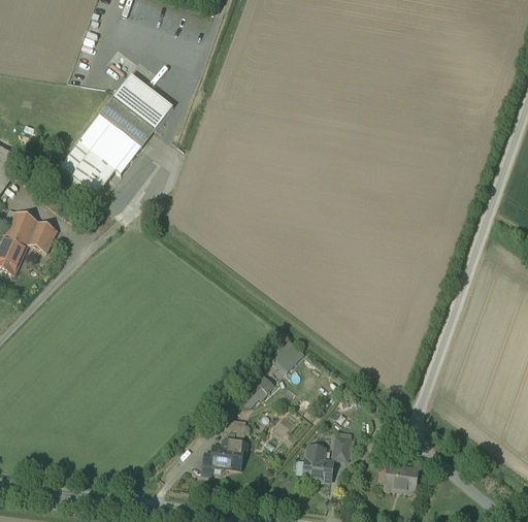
[(173,105),(131,72),(113,95),(156,128),(173,105)]
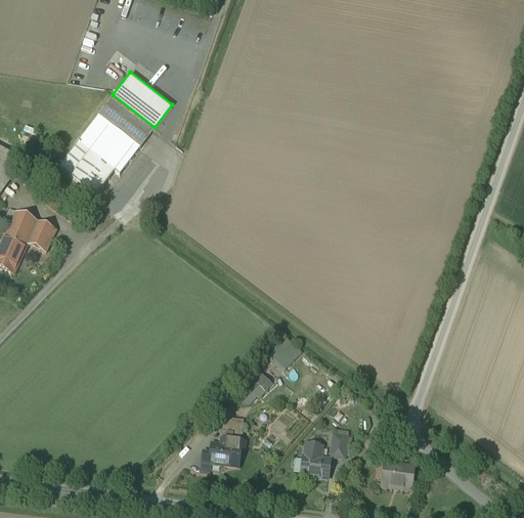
[(113,94),(59,164),(96,191),(115,168),(120,171),(155,127),(113,94)]
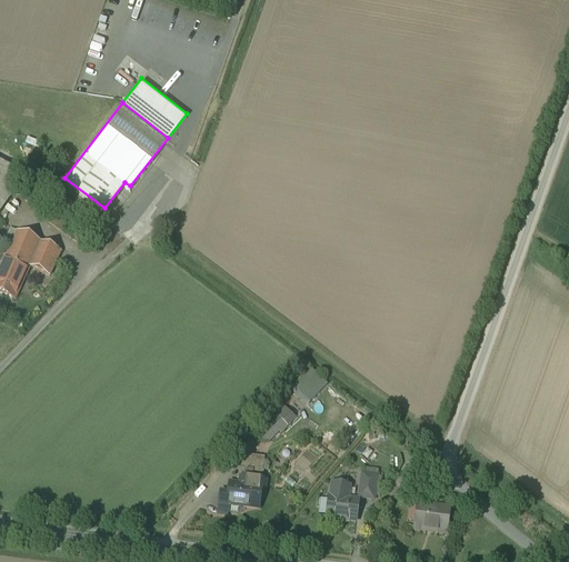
[(0,204),(23,173),(2,158),(0,160),(0,204)]
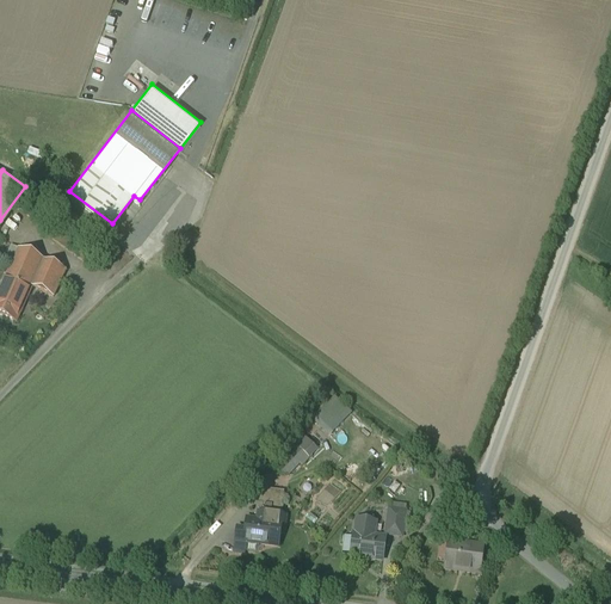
[(84,229),(65,215),(53,234),(85,256),(90,247),(78,239),(84,229)]
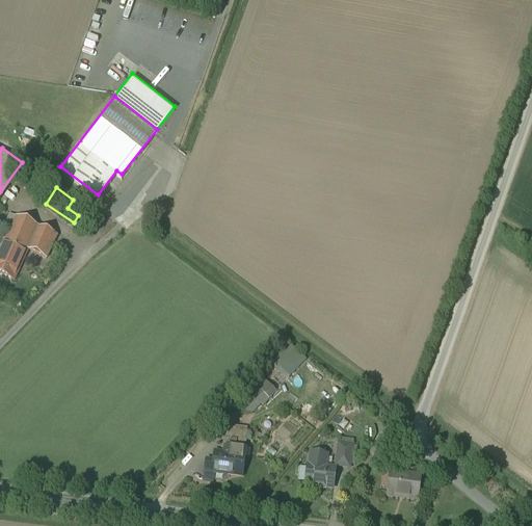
[(57,230),(17,211),(6,233),(29,242),(28,244),(47,254),(57,230)]
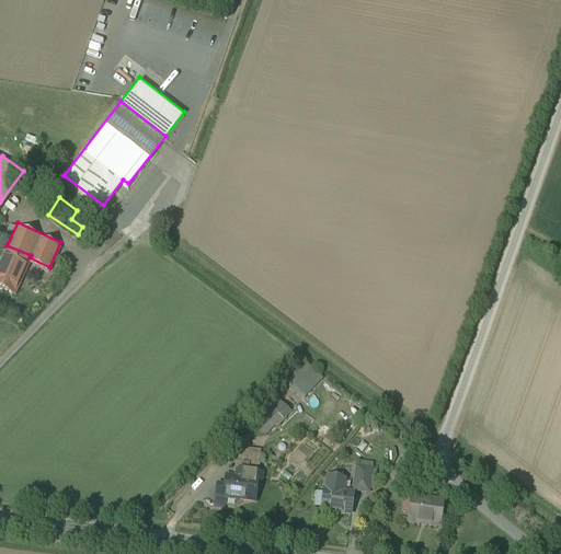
[(31,255),(7,245),(0,261),(0,281),(15,289),(30,257),(31,255)]
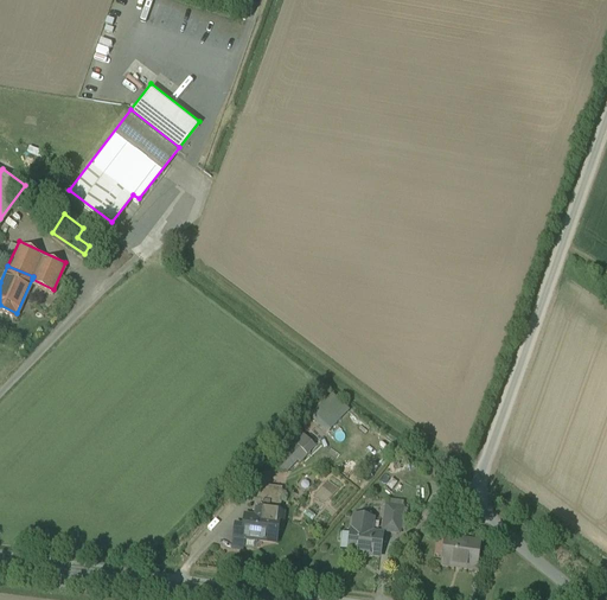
[(308,425),(274,460),(283,468),(298,454),(300,455),(319,435),(308,425)]
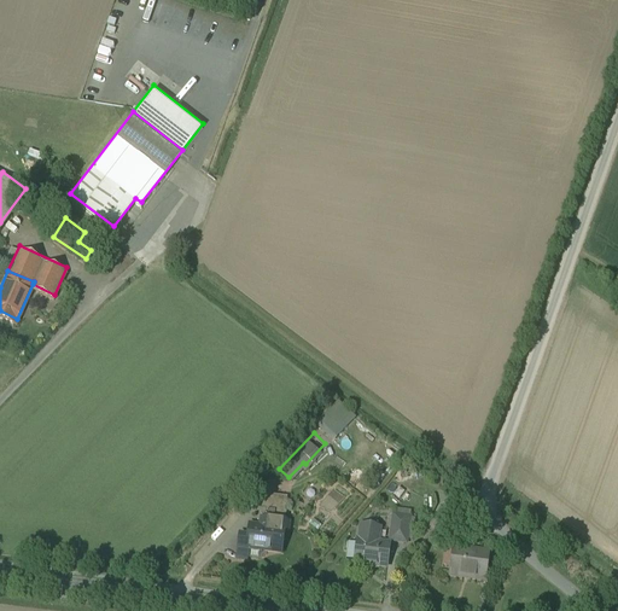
[(354,460),(349,455),(344,460),(349,465),(354,460)]
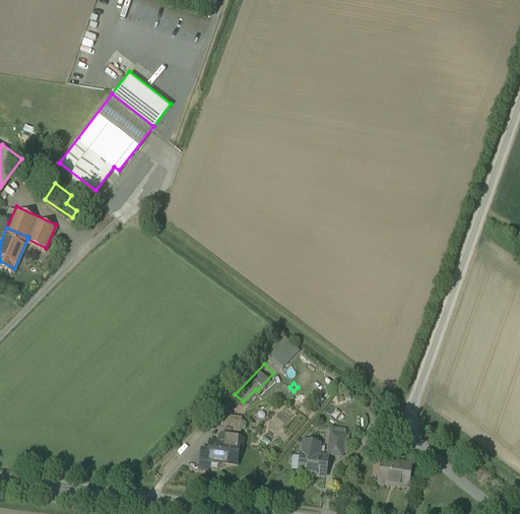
[(350,409),(337,400),(329,411),(342,421),(350,409)]
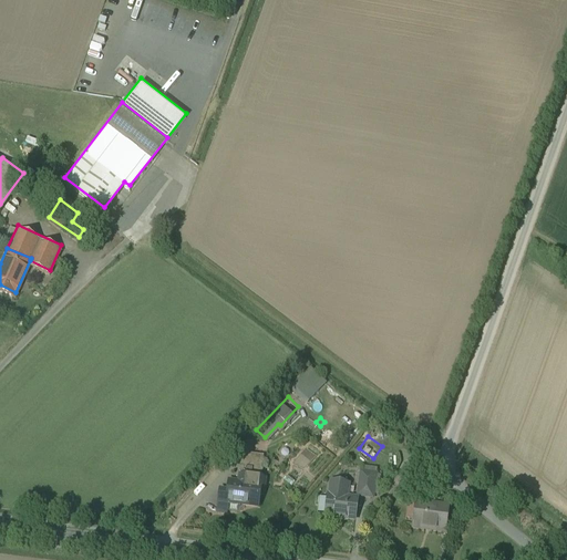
[(264,450),(245,447),(244,460),(240,459),(239,467),(249,469),(249,468),(261,469),(263,459),(263,458),(264,450)]
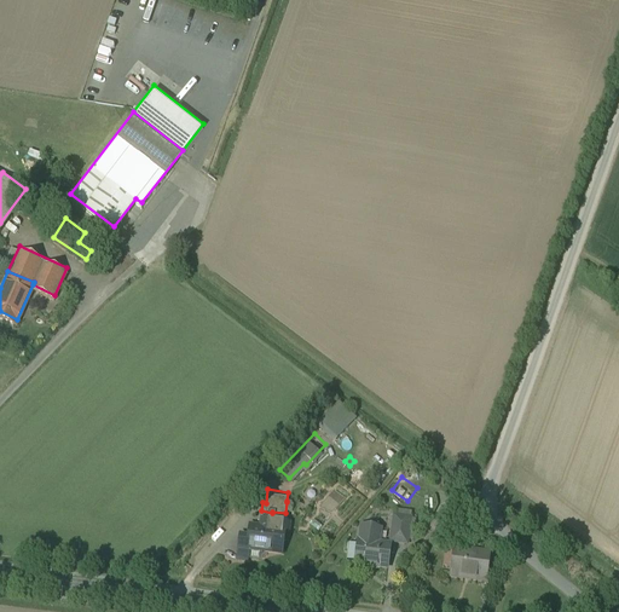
[(411,512),(394,509),(391,536),(408,537),(411,512)]
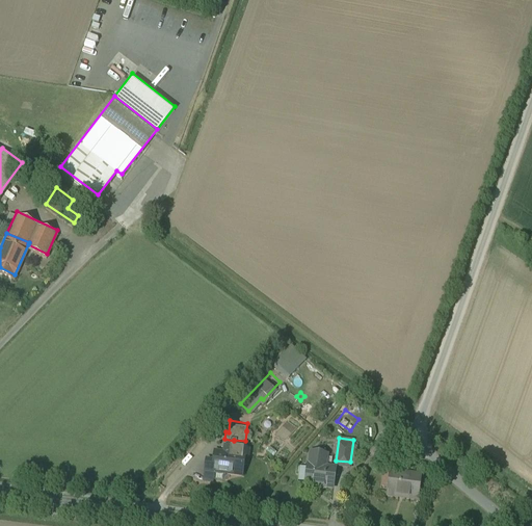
[(248,445),(225,441),(224,449),(241,451),(241,453),(247,453),(248,445)]
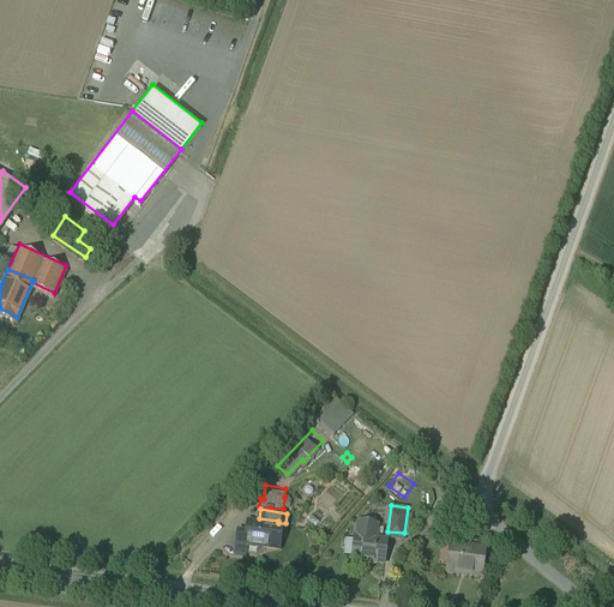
[(259,518),(248,517),(245,539),(276,542),(278,523),(278,521),(259,518)]
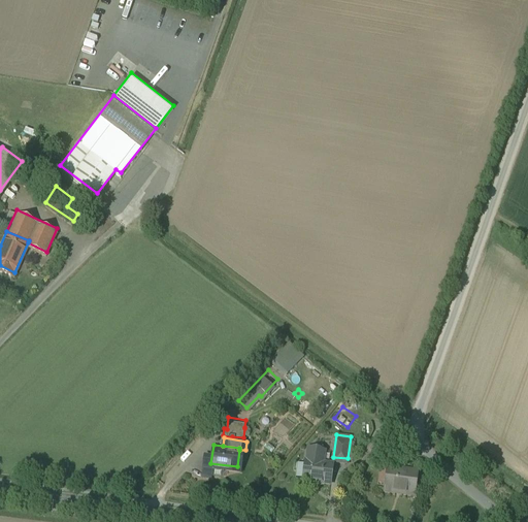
[(332,461),(320,460),(320,457),(323,457),(325,447),(308,445),(307,456),(306,456),(303,476),(330,479),(332,461)]
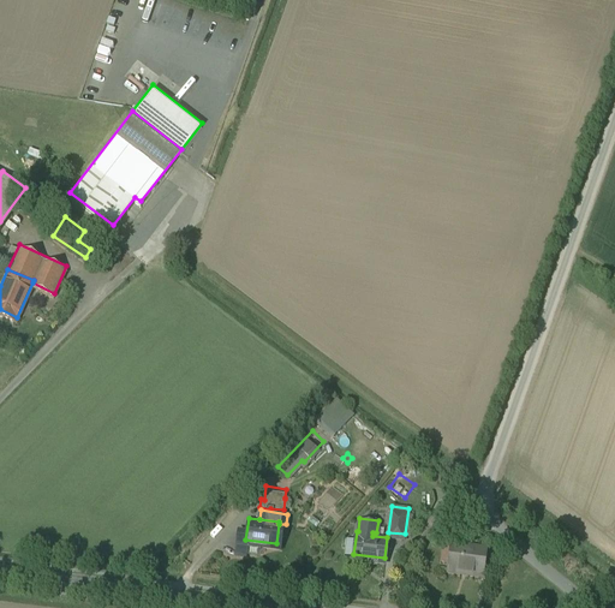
[(491,543),(461,537),(458,556),(475,559),(475,556),(478,555),(478,552),(489,554),(491,543)]
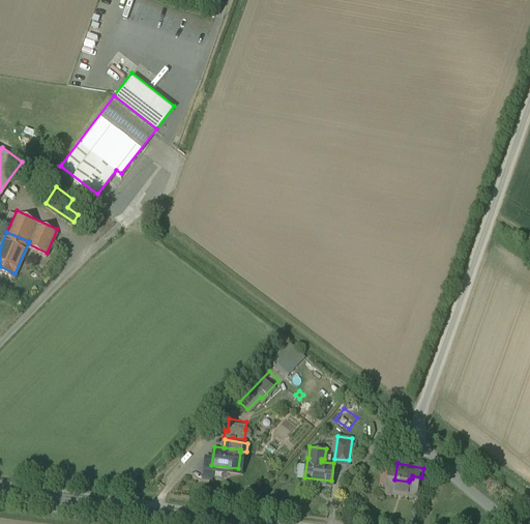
[(394,479),(391,497),(418,501),(420,484),(409,482),(394,479)]
